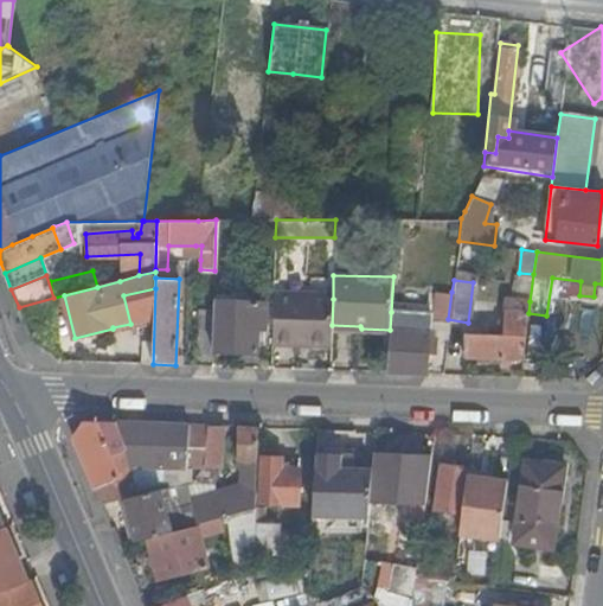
[(448,319),(451,292),(434,292),(434,313),(391,312),(390,330),(386,372),(425,374),(427,352),(432,352),(434,338),(428,338),(429,323),(448,324),(448,319)]
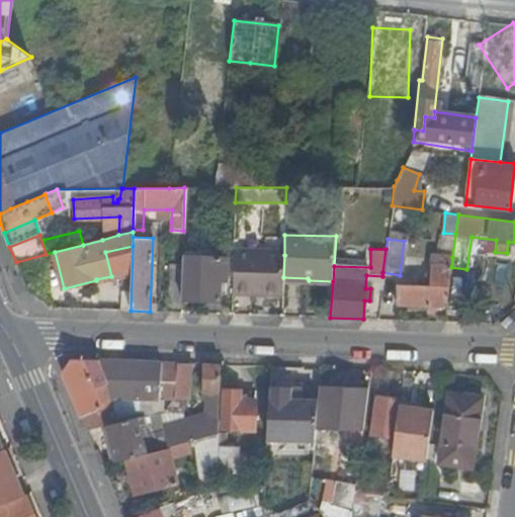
[(232,293),(282,295),(283,277),(284,255),(233,253),(232,293)]
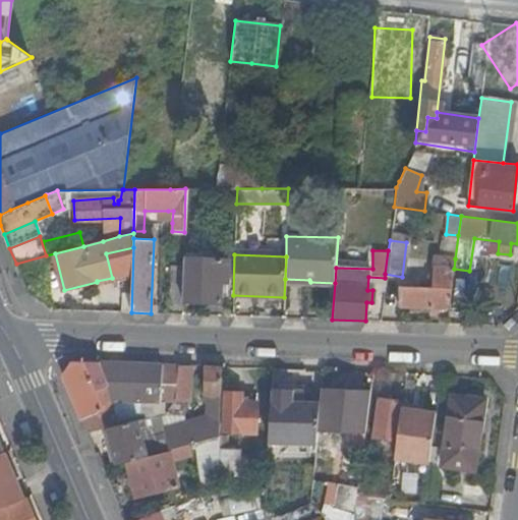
[(222,258),(183,257),(182,274),(182,300),(220,302),(222,258)]
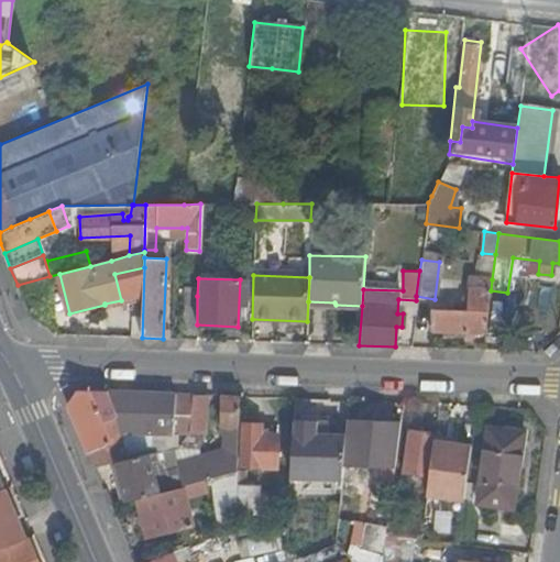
[(491,290),(492,279),(470,278),(468,289),(491,290)]
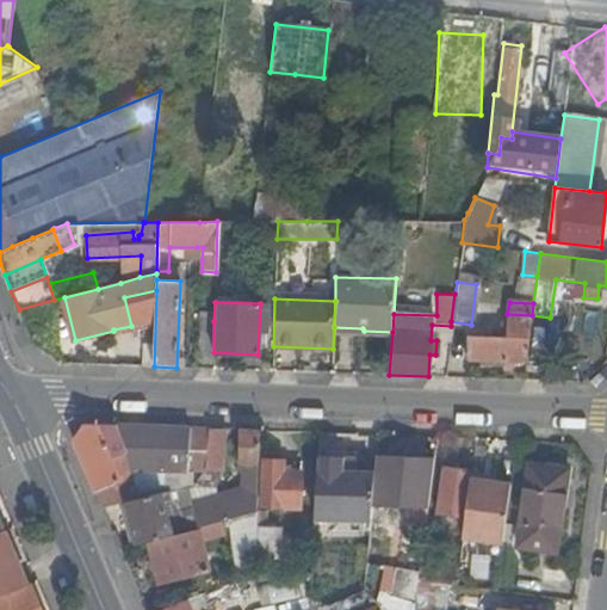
[(466,359),(505,361),(512,361),(526,361),(532,315),(507,314),(505,337),(469,337),(466,359)]
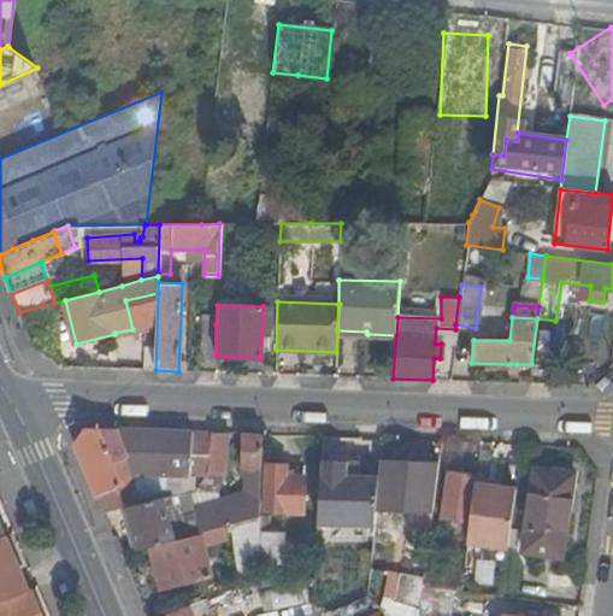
[(200,361),(214,361),(216,356),(216,324),(201,323),(200,361)]
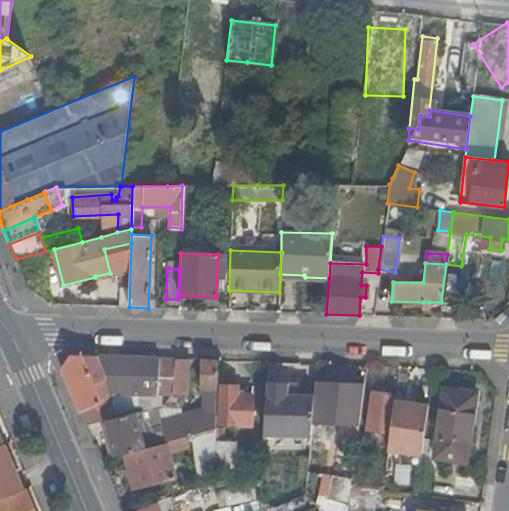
[(182,394),(184,359),(69,355),(61,367),(62,370),(85,425),(104,421),(99,403),(111,397),(109,392),(169,395),(164,402),(180,402),(180,394),(182,394)]
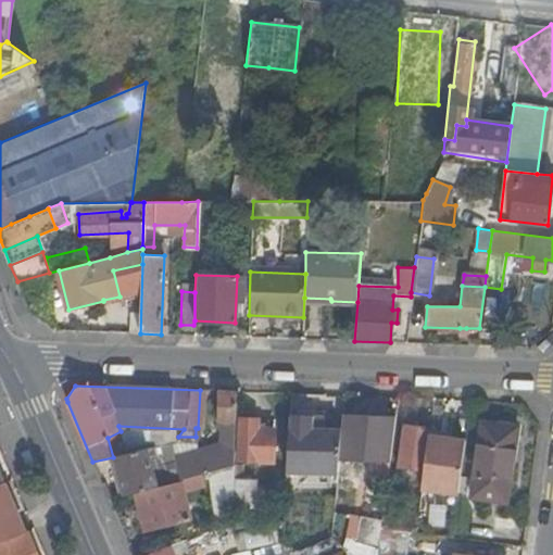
[(174,462),(163,465),(167,483),(179,480),(201,474),(206,472),(233,465),(236,392),(216,391),(216,421),(222,421),(221,446),(173,459),(174,462)]
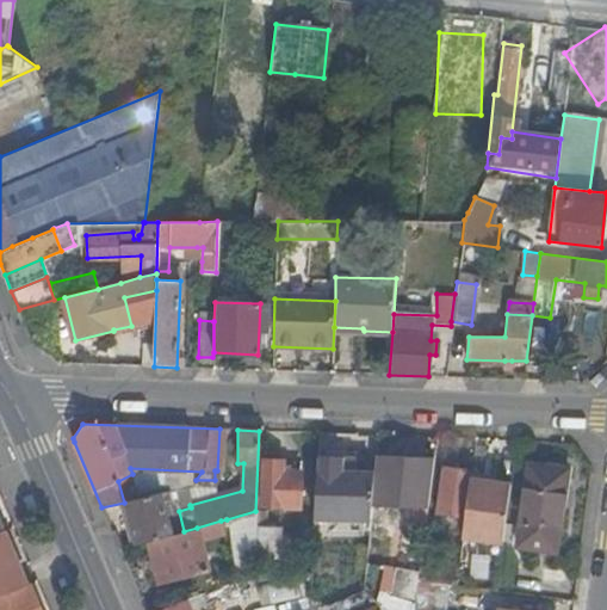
[(432,461),(375,456),(373,476),(372,504),(428,507),(432,461)]
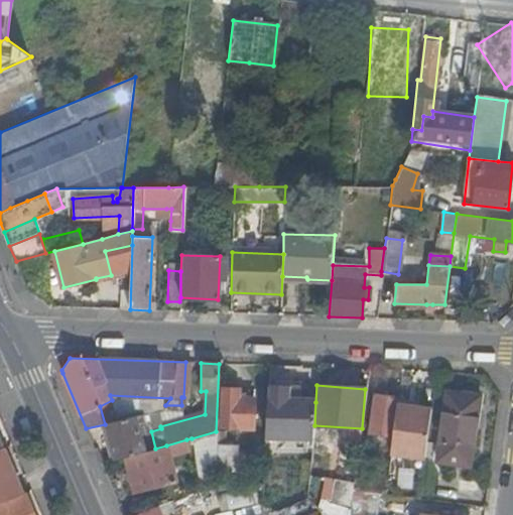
[(288,388),(268,387),(265,435),(313,437),(314,425),(315,402),(287,400),(288,388)]
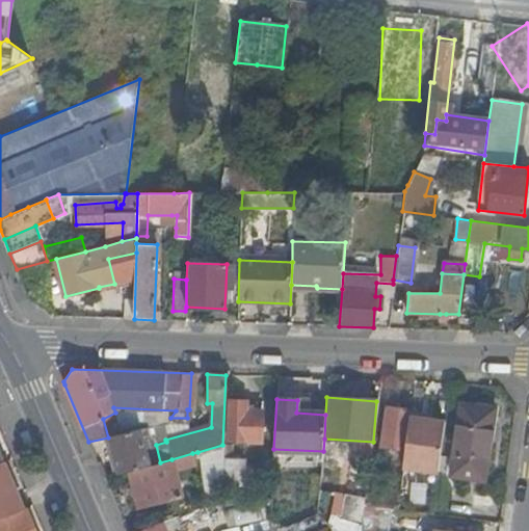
[(262,412),(254,412),(246,410),(246,405),(246,401),(230,400),(228,440),(260,442),(262,412)]
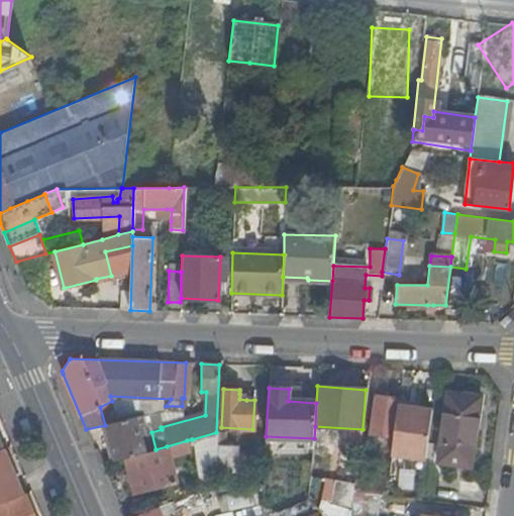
[(448,392),(438,461),(472,466),(481,396),(448,392)]
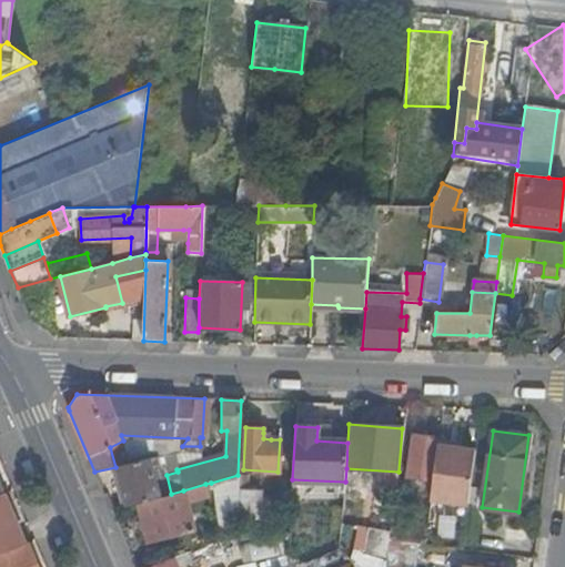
[(410,433),(404,477),(427,481),(433,436),(410,433)]
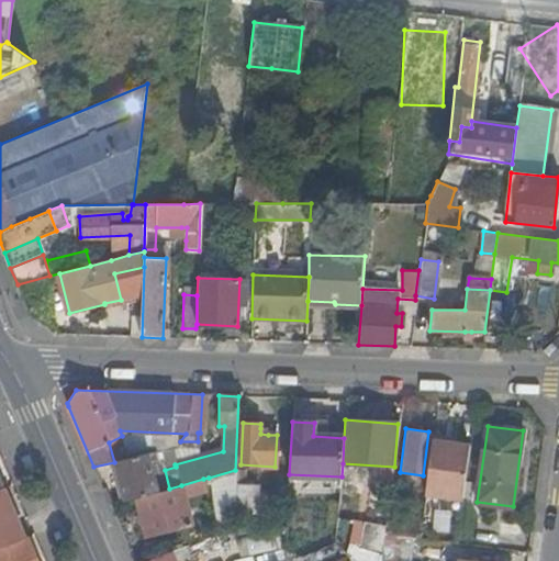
[(432,440),(424,497),(461,502),(469,445),(432,440)]
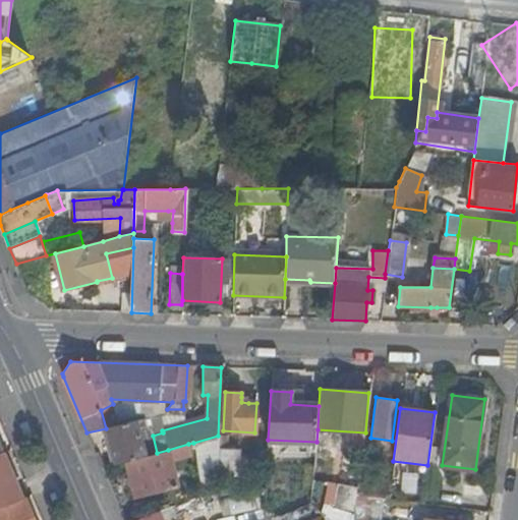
[(106,428),(116,465),(125,462),(146,457),(137,428),(146,425),(144,419),(106,428)]
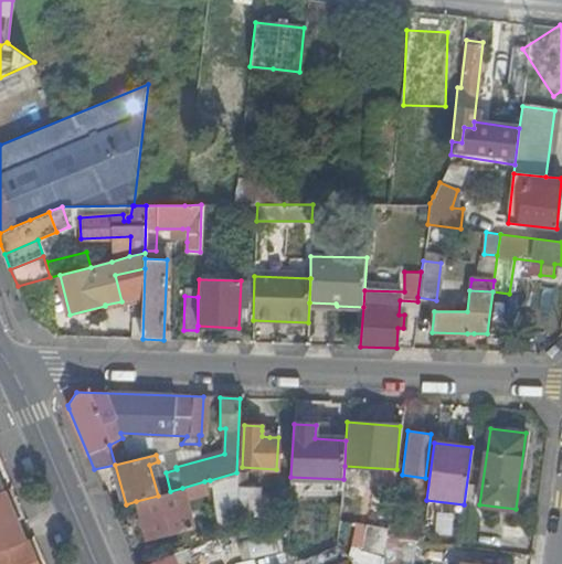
[(210,480),(219,535),(234,528),(236,472),(210,480)]
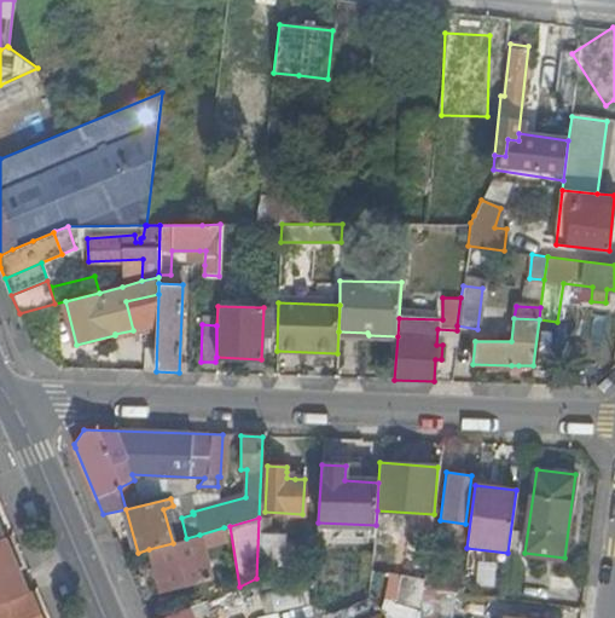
[(226,539),(224,527),(199,535),(186,538),(185,539),(173,543),(149,549),(161,594),(212,579),(203,547),(226,539)]
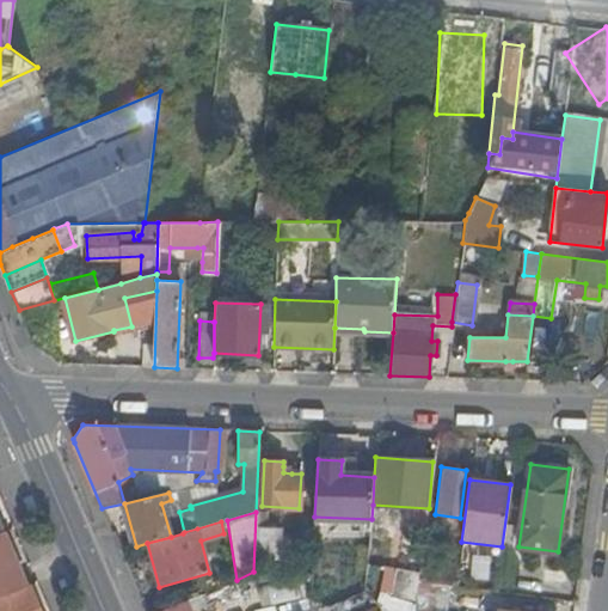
[(258,556),(280,557),(281,530),(259,530),(258,556)]
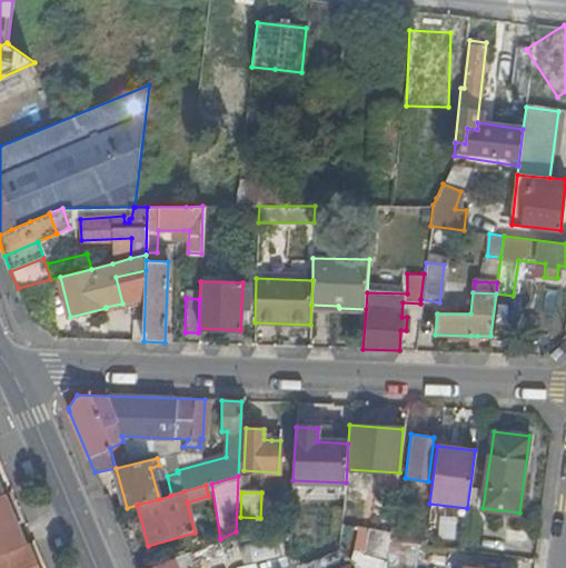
[(0,542),(19,536),(1,494),(0,494),(0,542)]
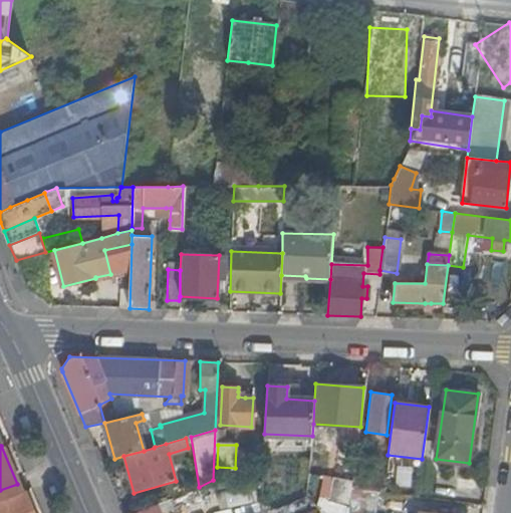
[(351,487),(352,480),(332,477),(326,512),(347,512),(348,509),(350,489),(351,487)]
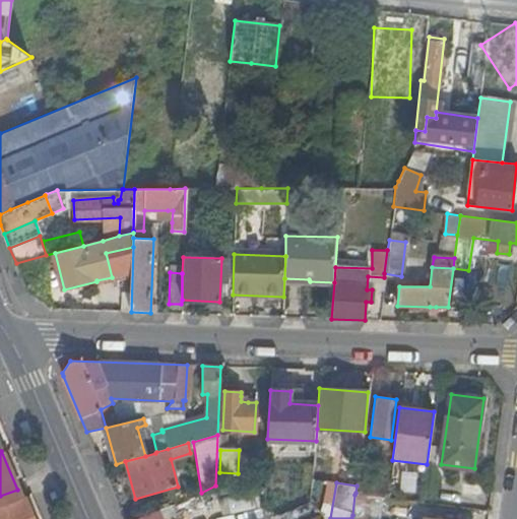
[(256,508),(253,491),(218,496),(221,513),(256,508)]
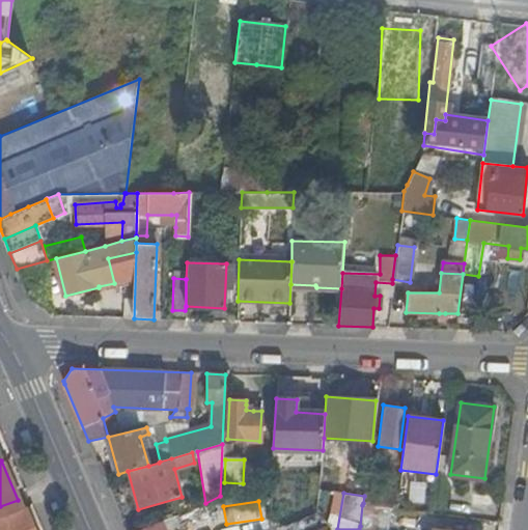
[(384,529),(387,508),(362,505),(360,526),(359,529),(384,529)]
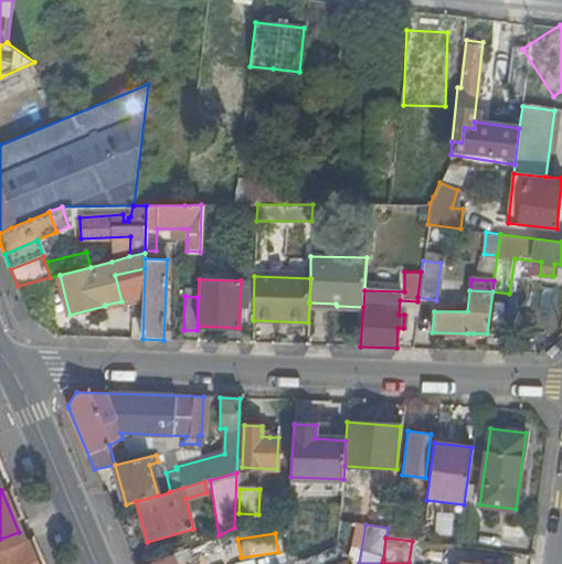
[(0,563),(36,563),(27,539),(0,549),(0,563)]
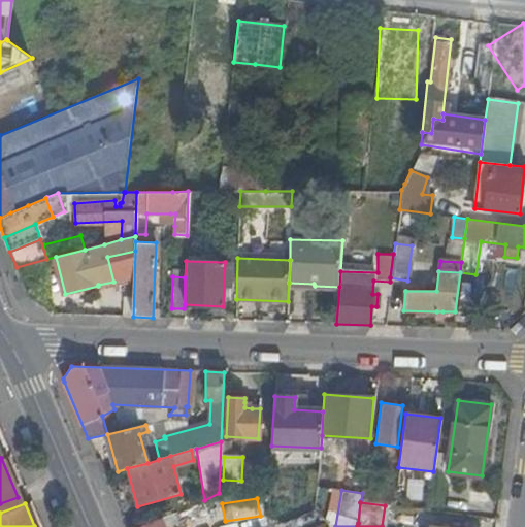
[(173,514),(161,519),(159,519),(162,526),(167,526),(177,523),(173,514)]
